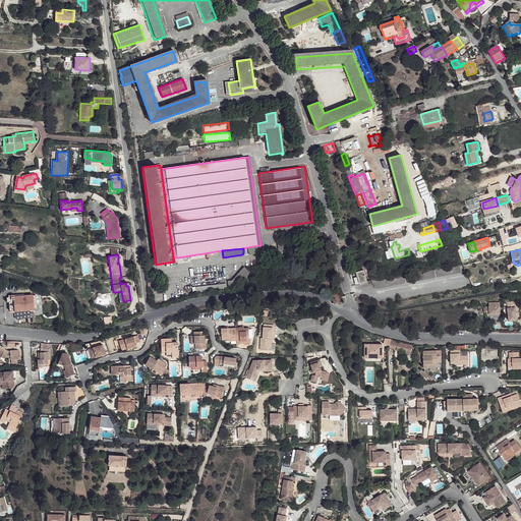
[(244,267),(235,277),(232,280),(228,281),(229,289),(237,287),(241,282),(249,272),(244,267)]
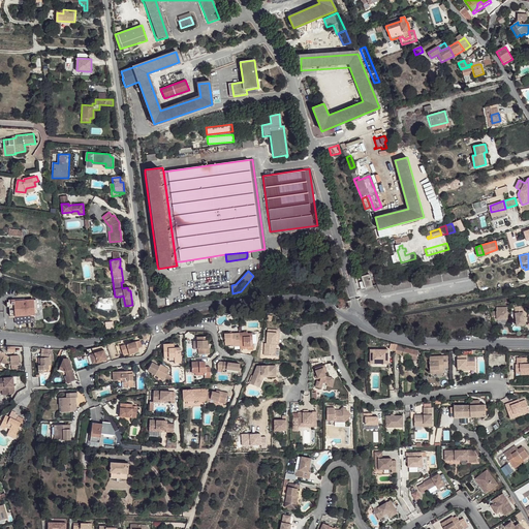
[(367,288),(374,286),(371,274),(364,277),(365,282),(366,286),(367,288)]
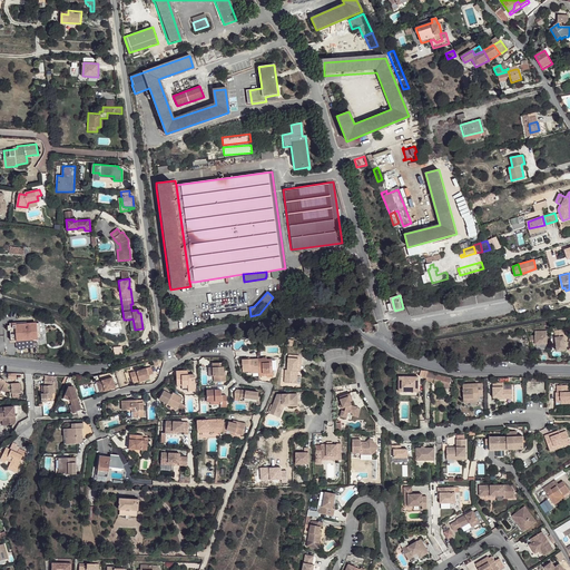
[(365,332),(372,330),(367,320),(361,323),(365,332)]
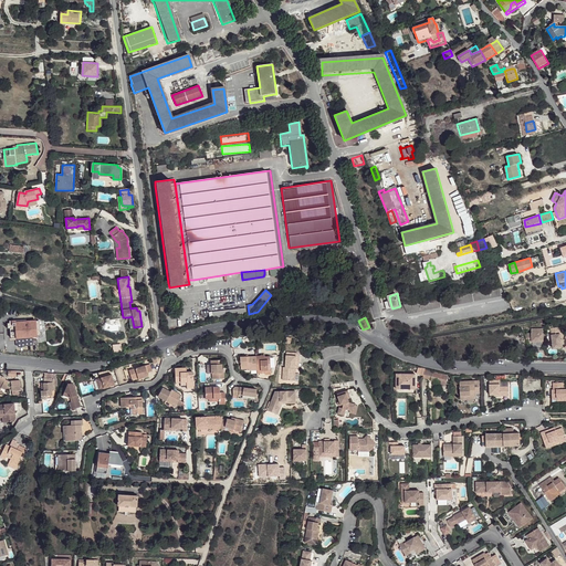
[(35,321),(7,323),(7,327),(9,327),(10,337),(16,337),(37,335),(35,321)]
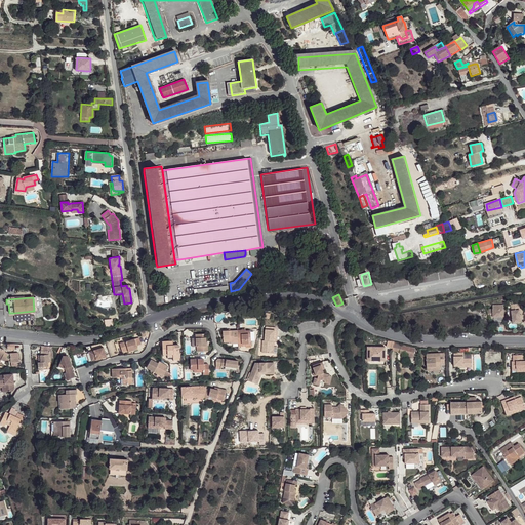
[(487,310),(490,318),(503,317),(502,309),(487,310)]
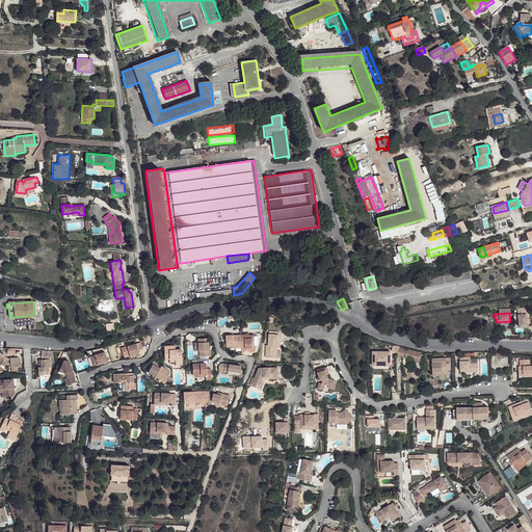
[(527,314),(519,315),(521,327),(529,326),(527,314)]
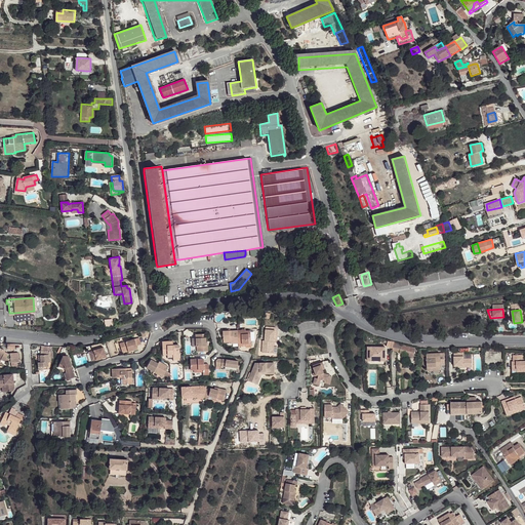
[(34,311),(14,313),(15,321),(35,319),(34,311)]
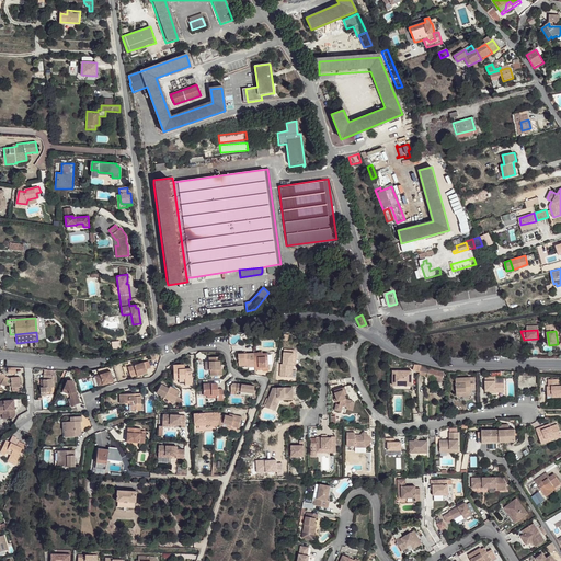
[(279,350),(279,352),(290,352),(290,364),(293,364),(293,350),(279,350)]
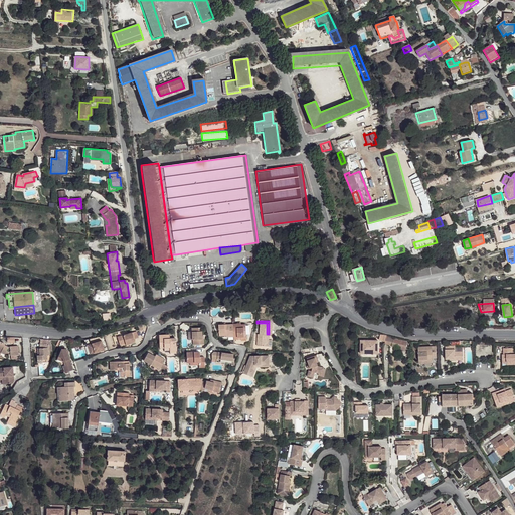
[(226,334),(230,334),(230,333),(230,323),(219,324),(219,335),(226,334)]
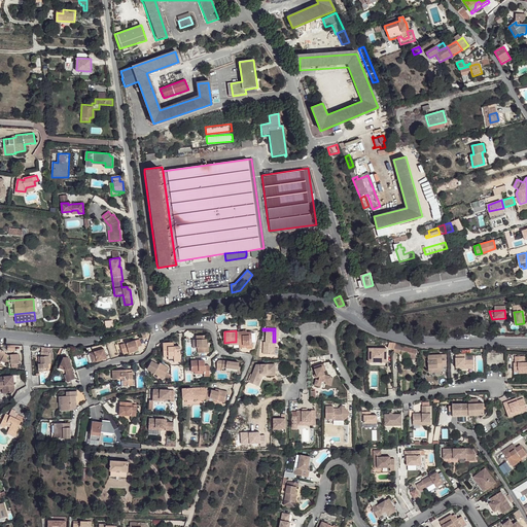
[(273,330),(262,330),(262,343),(260,343),(261,355),(271,355),(271,343),(273,342),(273,330)]
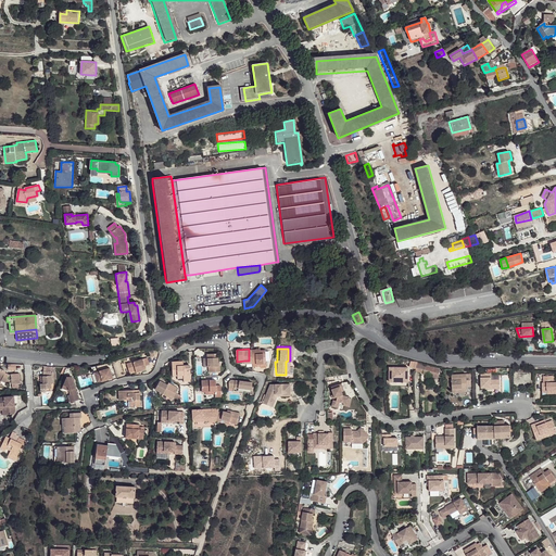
[(253,363),(253,365),(257,365),(257,363),(261,363),(266,363),(266,350),(261,350),(261,353),(256,353),(256,356),(253,356),(253,359),(253,363)]
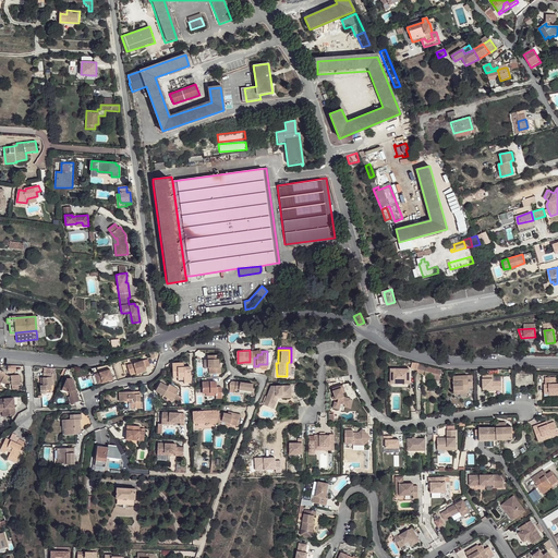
[(209,373),(221,372),(221,366),(219,366),(219,363),(218,354),(208,354),(208,359),(208,367),(209,367),(209,373)]
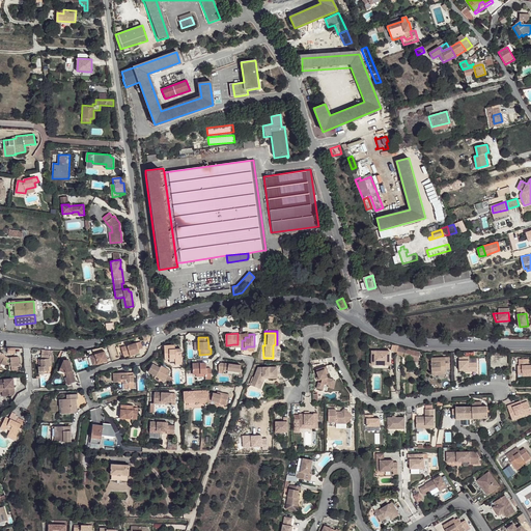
[(121,346),(123,355),(130,354),(132,353),(133,354),(139,352),(138,348),(143,347),(141,340),(121,346)]
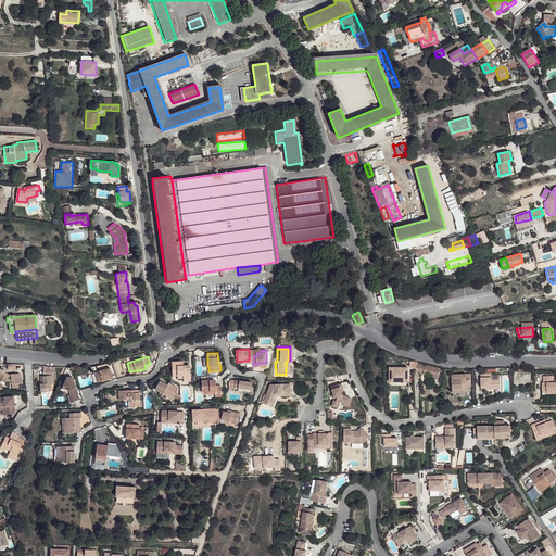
[(172,361),(173,375),(178,375),(184,375),(184,377),(184,380),(191,380),(190,367),(184,367),(184,365),(184,361),(172,361)]
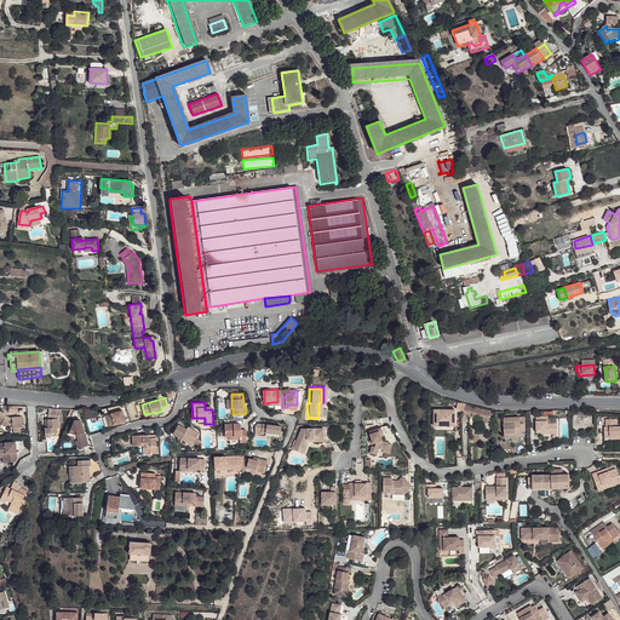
[(489,412),(464,405),(461,413),(470,414),(470,415),(480,418),(487,420),(489,412)]
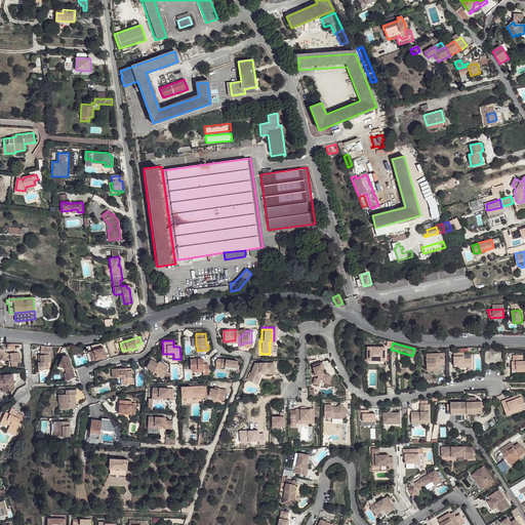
[(88,352),(91,361),(107,357),(103,347),(88,352)]
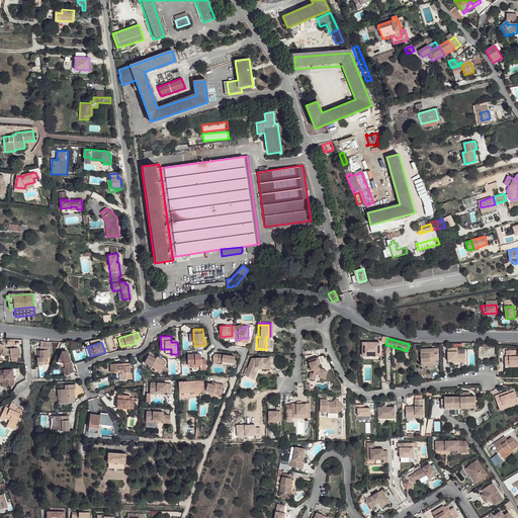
[(378,342),(362,342),(362,347),(360,347),(360,351),(365,351),(365,355),(378,355),(378,342)]
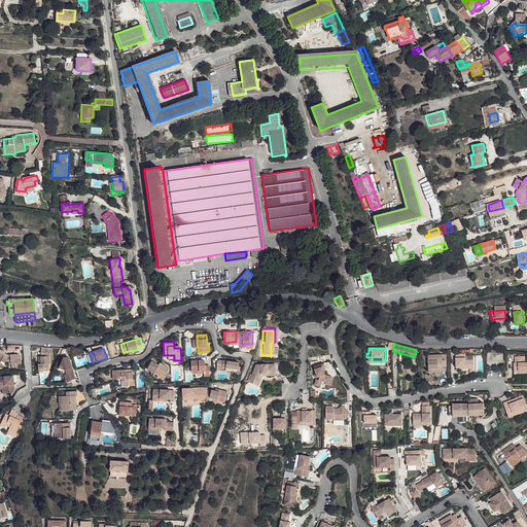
[(0,349),(0,361),(1,361),(1,360),(5,362),(5,361),(6,359),(8,360),(10,359),(10,361),(10,363),(20,362),(19,354),(8,355),(5,353),(6,352),(0,349)]
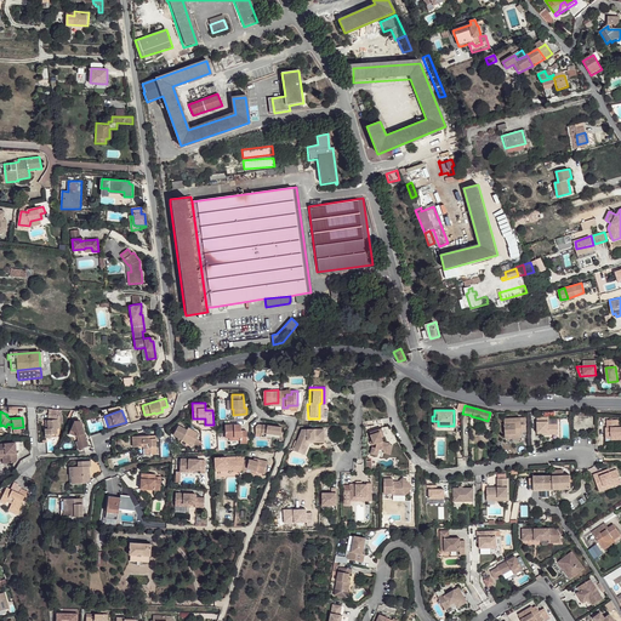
[(45,429),(45,438),(57,437),(56,429),(58,428),(57,425),(60,423),(62,423),(61,416),(49,415),(50,421),(49,421),(47,421),(47,429),(46,429),(45,429)]
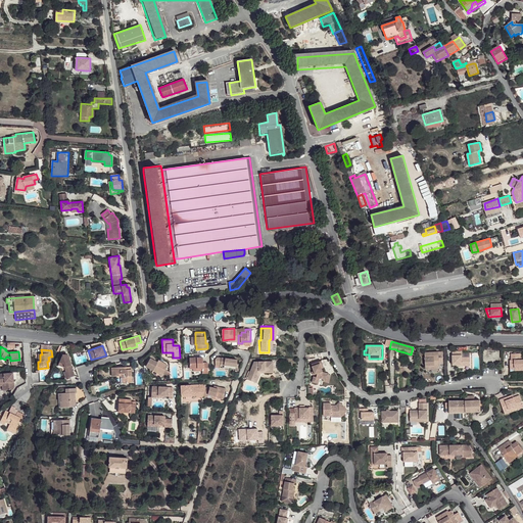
[(441,350),(423,351),(423,367),(432,367),(432,365),(437,364),(437,362),(441,362),(441,350)]
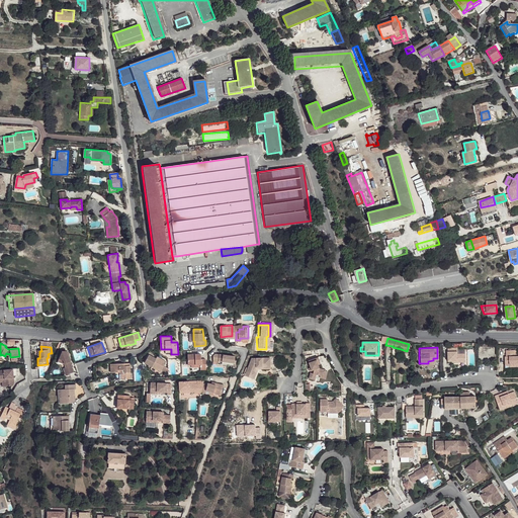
[(455,347),(446,348),(446,361),(450,361),(450,359),(456,359),(456,362),(464,362),(463,353),(455,354),(455,347)]
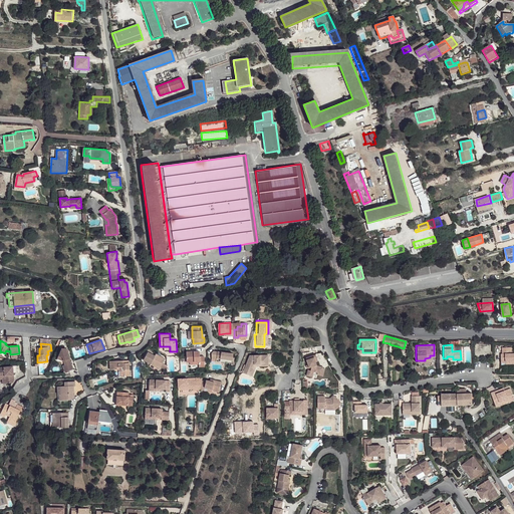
[(62,364),(64,370),(72,368),(65,347),(61,347),(58,355),(62,357),(63,360),(64,363),(62,364)]
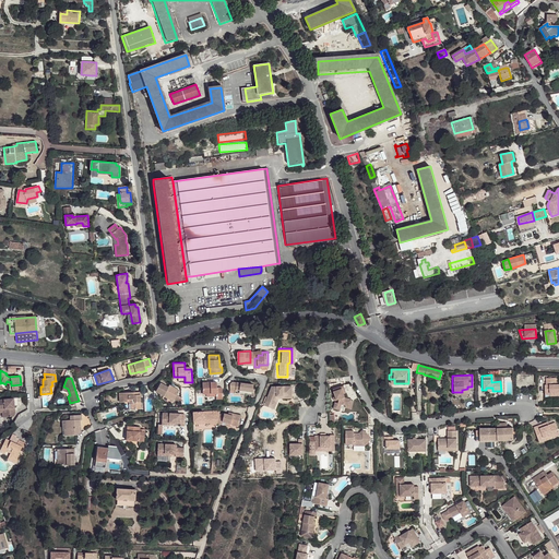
[(554,378),(546,378),(546,384),(546,389),(544,389),(544,394),(549,394),(549,393),(558,393),(558,384),(554,384),(554,378)]
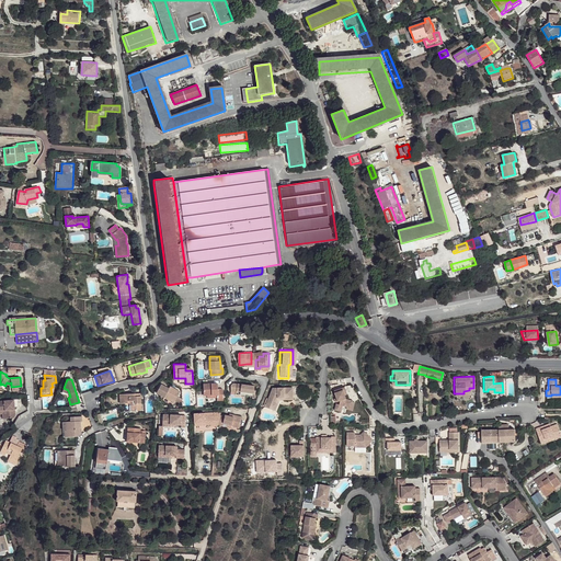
[(204,384),(204,395),(207,395),(217,393),(217,397),(218,399),(224,400),(222,390),(217,390),(217,388),(217,382),(204,384)]
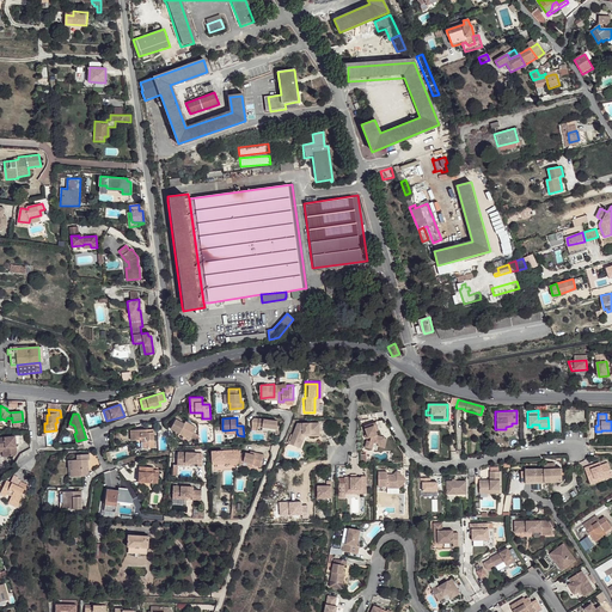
[(252,420),(252,429),(256,429),(256,426),(263,427),(276,428),(277,420),(255,417),(252,420)]
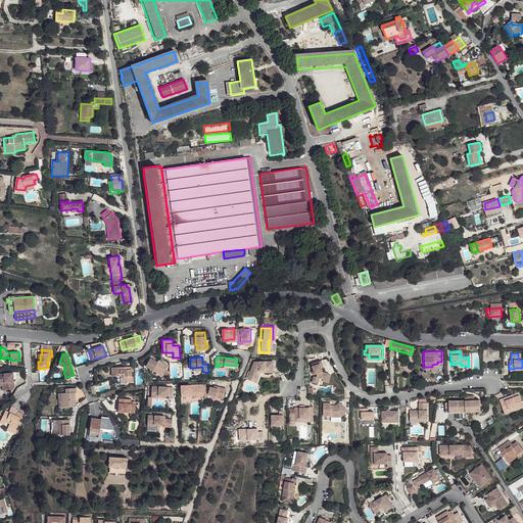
[(151,358),(146,366),(157,372),(158,370),(163,373),(165,369),(169,365),(161,361),(160,363),(158,362),(151,358)]
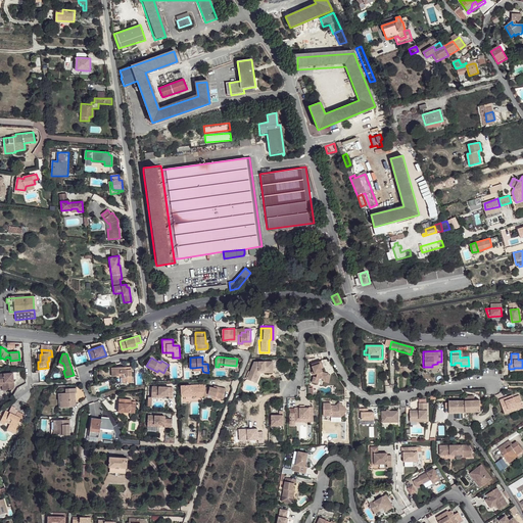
[(320,361),(310,365),(313,371),(314,374),(316,374),(315,377),(312,377),(311,382),(317,384),(318,378),(322,379),(326,380),(327,375),(328,374),(321,372),(320,369),(322,368),(320,361)]
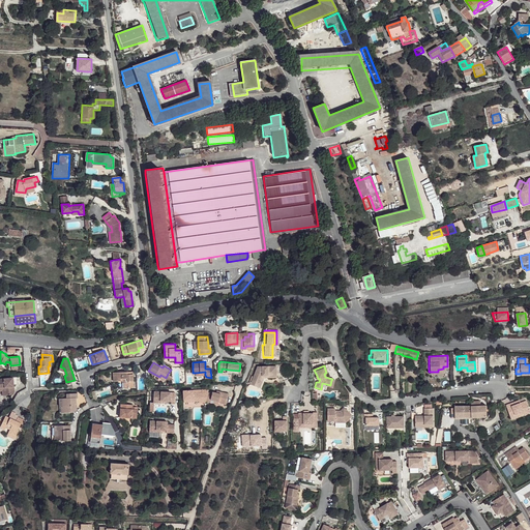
[(275,367),(257,367),(252,382),(259,385),(262,377),(267,377),(267,379),(275,378),(275,367)]
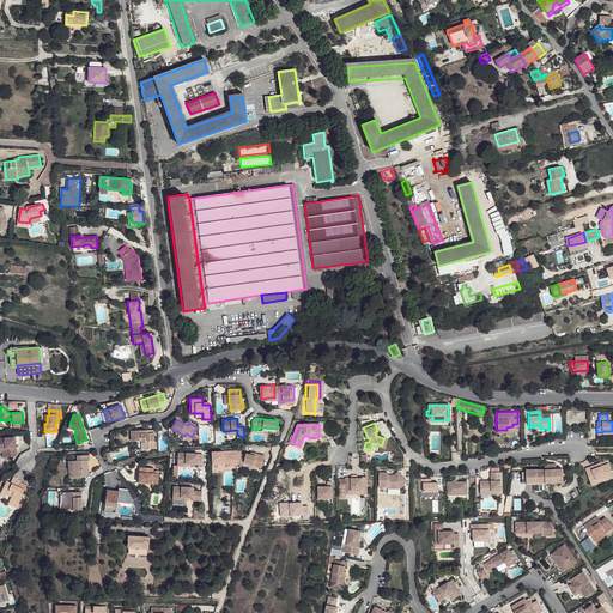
[(132,430),(132,441),(141,439),(143,439),(143,437),(149,436),(149,441),(146,441),(147,448),(156,447),(155,432),(151,432),(151,430),(147,430),(147,429),(132,430)]
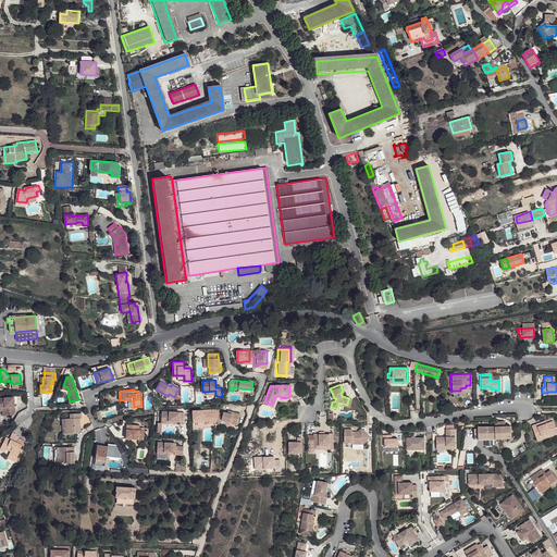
[(274,405),(276,398),(281,398),(281,396),(275,396),(272,405),(274,405)]
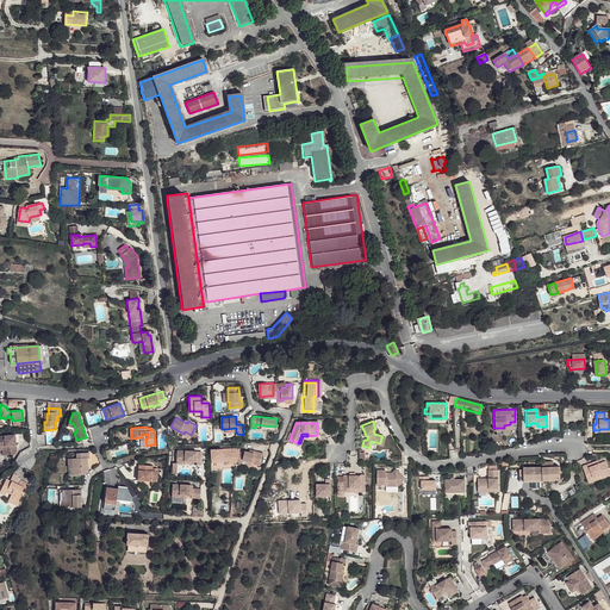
[(4,435),(0,435),(0,455),(14,454),(16,450),(16,446),(14,435),(4,435)]
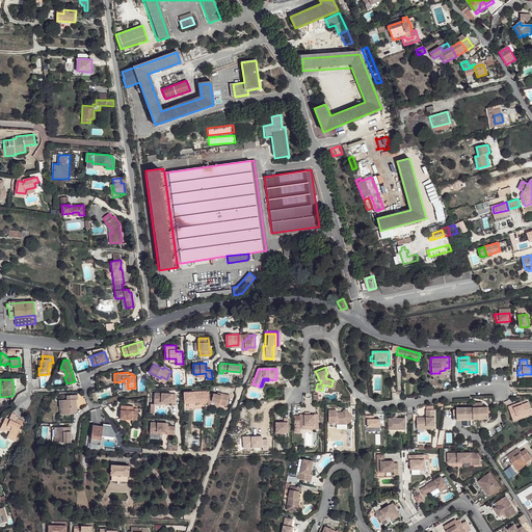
[(206,401),(209,393),(209,392),(209,390),(193,391),(193,394),(202,393),(202,399),(200,399),(200,401),(200,404),(206,403),(206,402),(206,401)]
